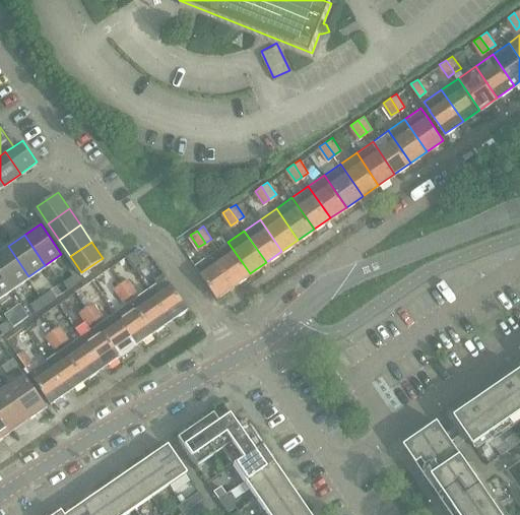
[(250,273),(228,242),(211,252),(234,284),(250,273)]
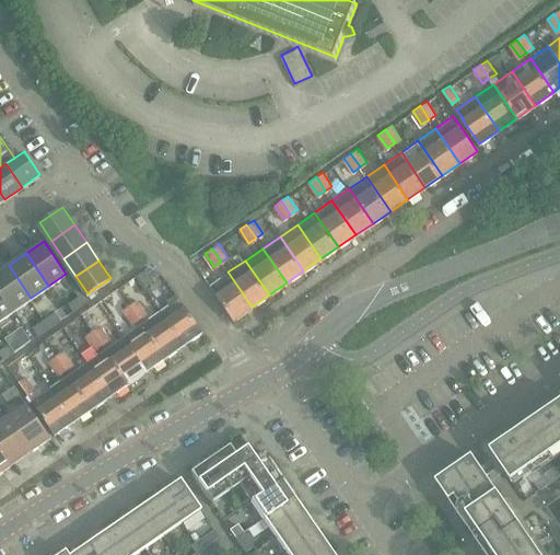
[(9,265),(0,270),(0,290),(13,310),(31,298),(9,265)]
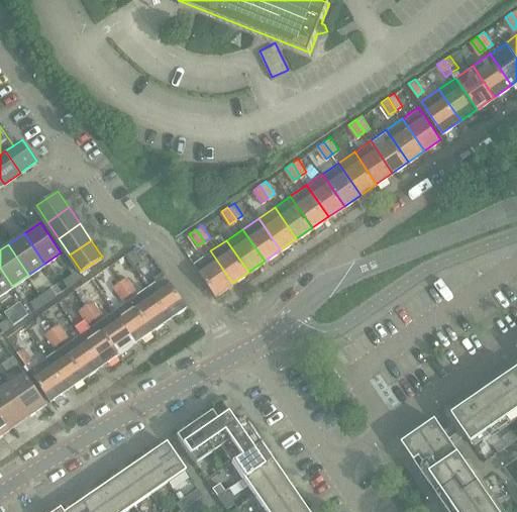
[(134,246),(127,251),(134,262),(141,257),(134,246)]
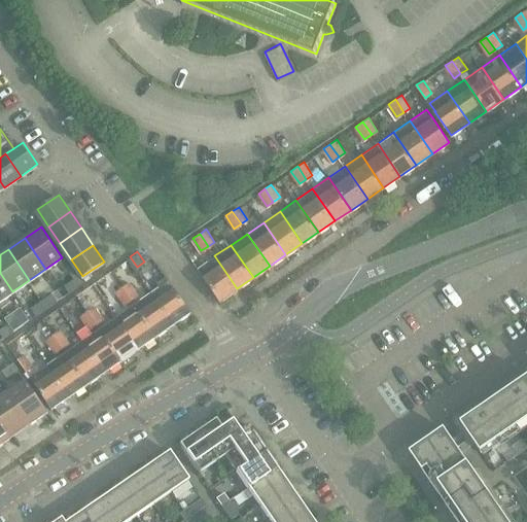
[(237,288),(214,255),(198,268),(204,276),(203,276),(219,300),(237,288)]
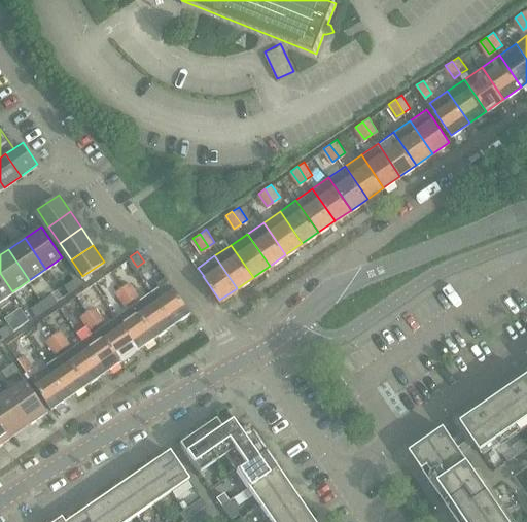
[(0,273),(0,300),(12,291),(0,273)]
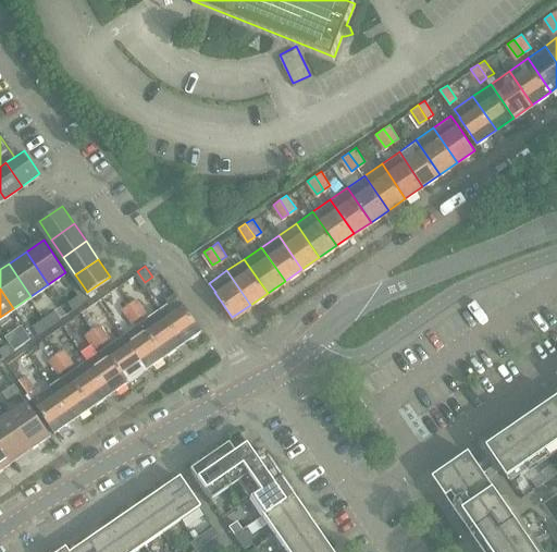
[(79,292),(69,299),(73,307),(85,299),(79,292)]
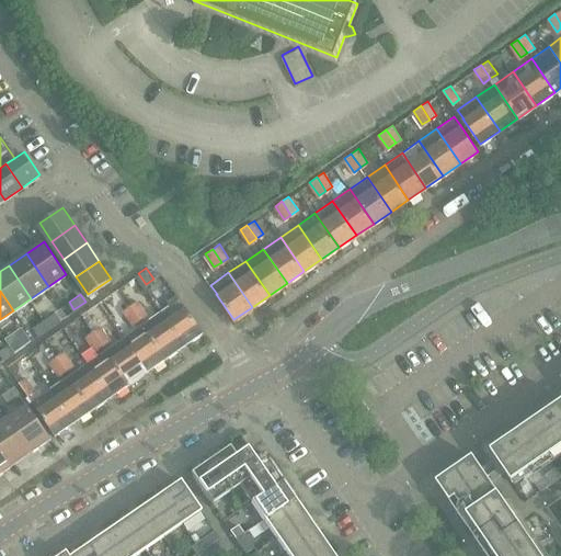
[(180,297),(161,310),(185,344),(204,331),(186,306),(185,306),(180,297)]
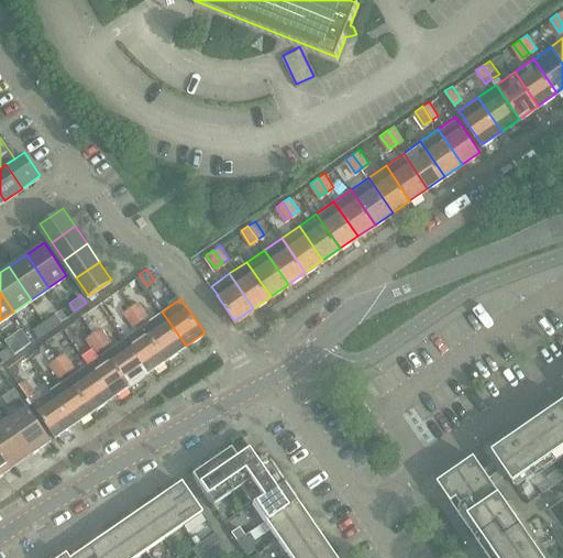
[(138,301),(131,306),(140,319),(147,315),(138,301)]
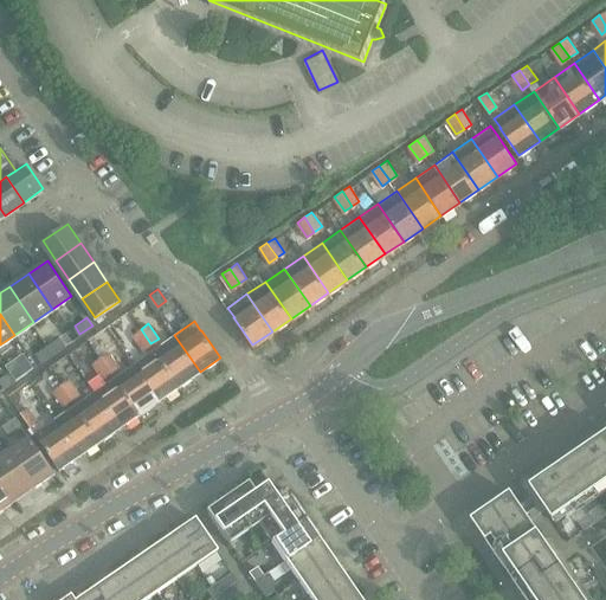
[(141,329),(133,334),(143,348),(150,343),(141,329)]
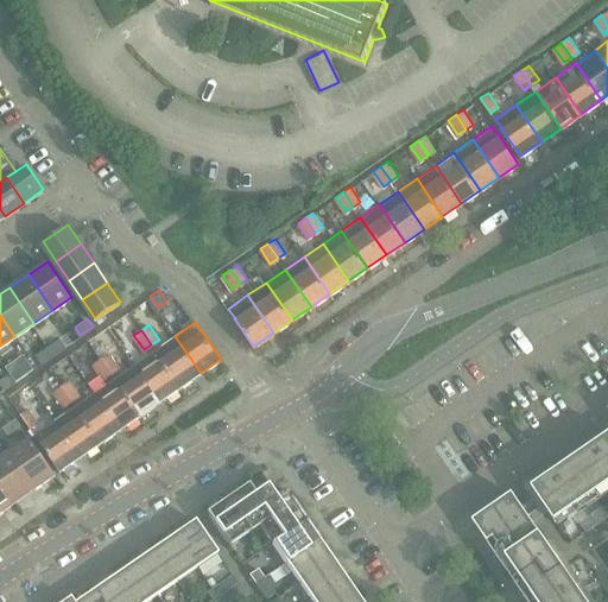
[(175,336),(154,349),(181,386),(201,373),(175,336)]
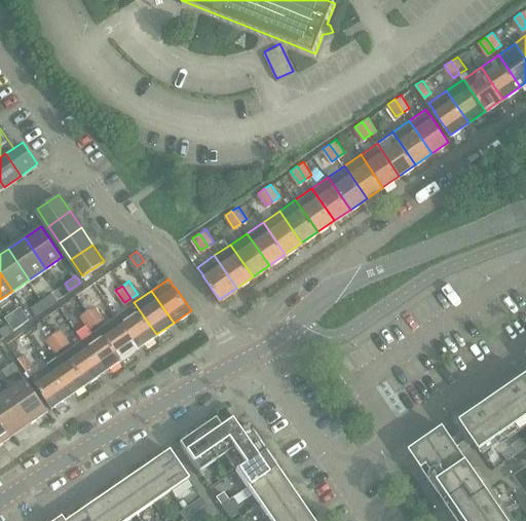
[(51,292),(41,299),(46,305),(57,298),(51,292)]
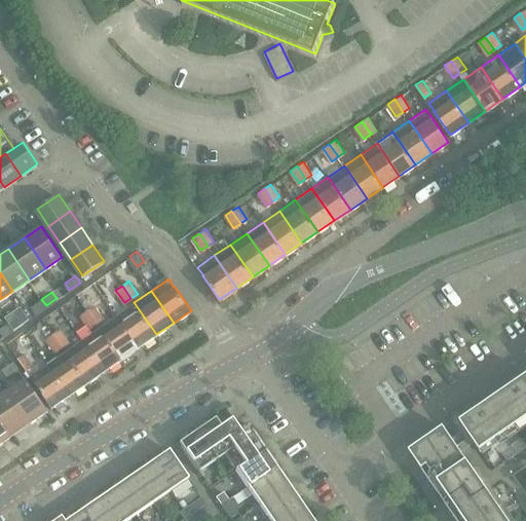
[(41,299),(32,306),(36,312),(46,305),(41,299)]
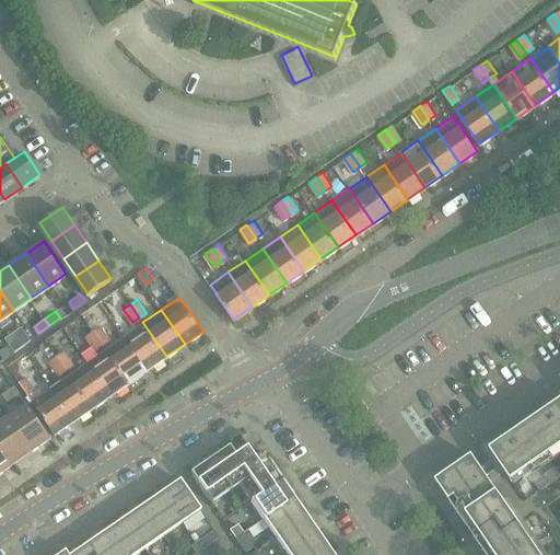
[(166,356),(142,322),(124,335),(148,369),(166,356)]
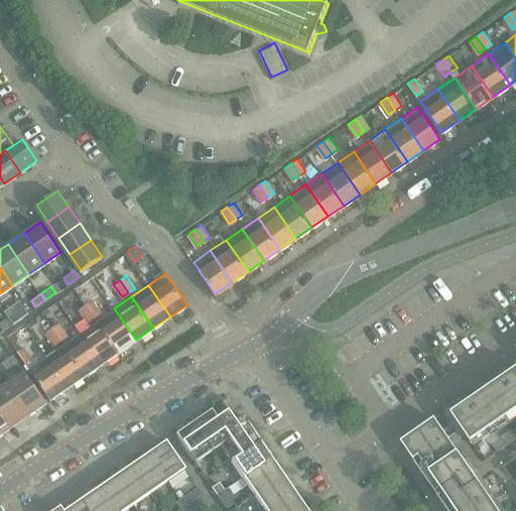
[(86,303),(94,315),(101,311),(92,299),(86,303)]
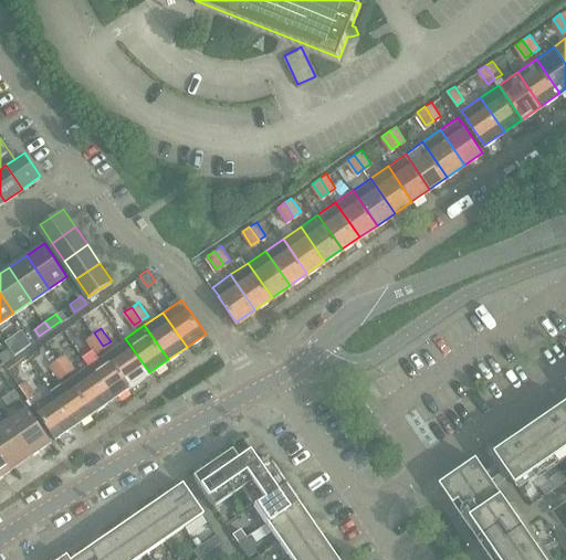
[(94,333),(87,337),(96,351),(103,346),(94,333)]
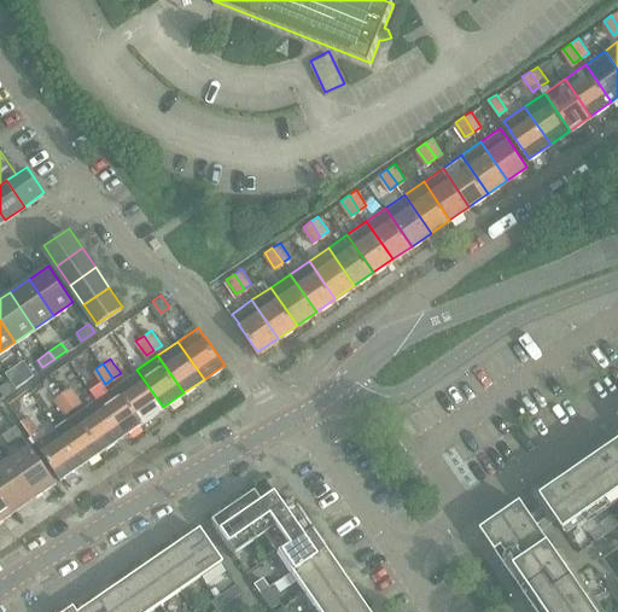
[(23,369),(11,377),(16,385),(29,377),(23,369)]
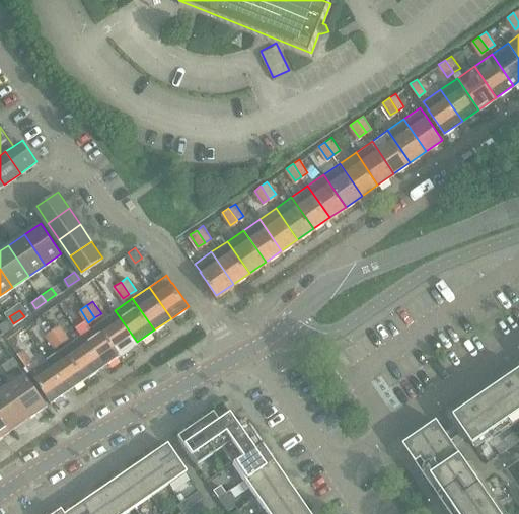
[(137,342),(115,310),(97,322),(120,354),(137,342)]
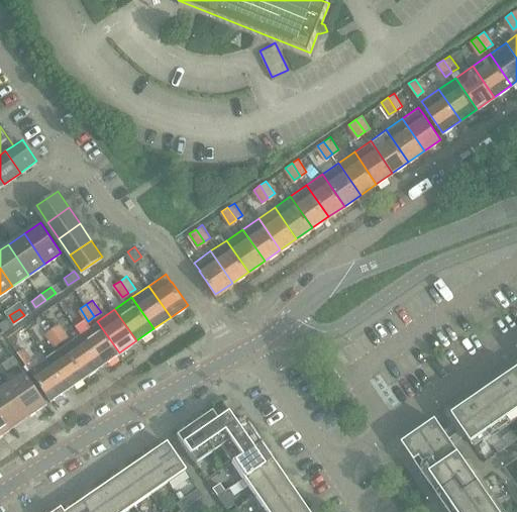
[(9,315),(0,321),(0,324),(4,329),(13,322),(9,315)]
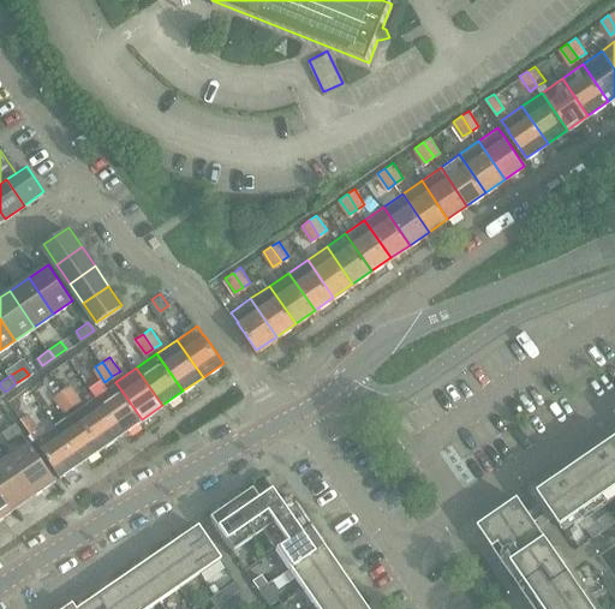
[(115,382),(96,395),(121,433),(142,419),(115,382)]
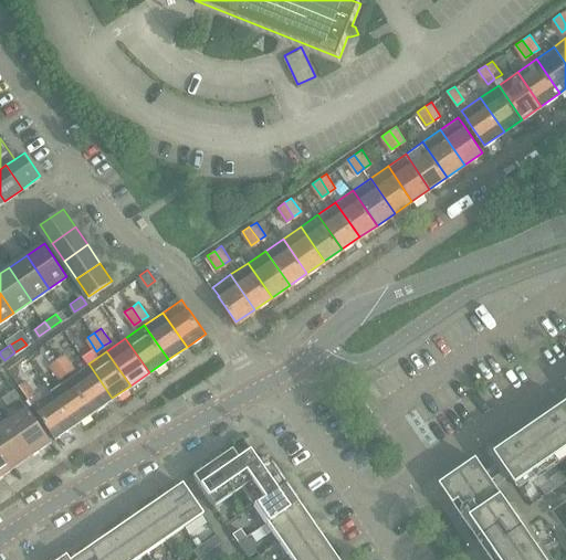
[(56,358),(66,371),(73,367),(64,354),(56,358)]
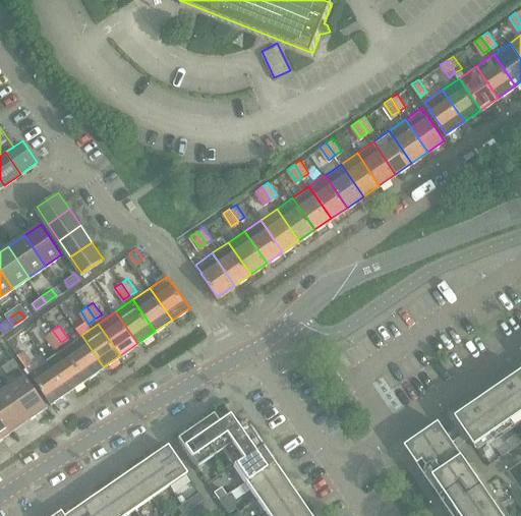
[(52,330),(46,334),(55,347),(61,342),(52,330)]
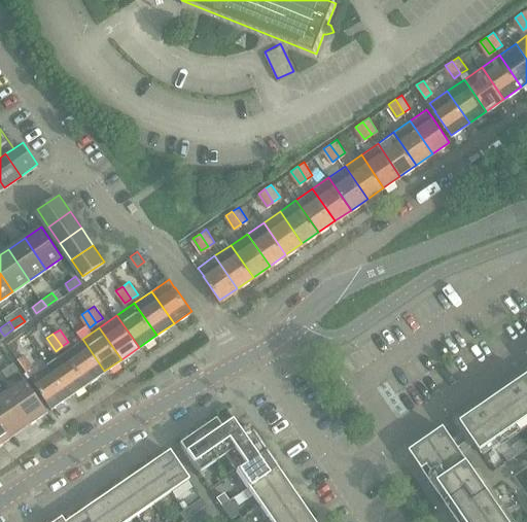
[(82,339),(65,351),(86,383),(104,371),(82,339)]
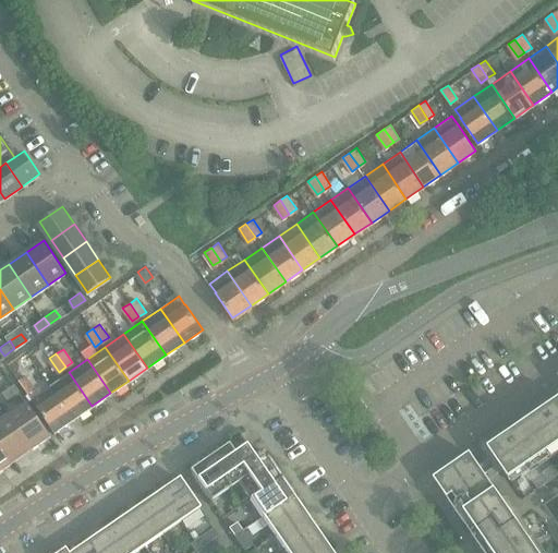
[(69,372),(50,384),(73,419),(92,406),(69,372)]
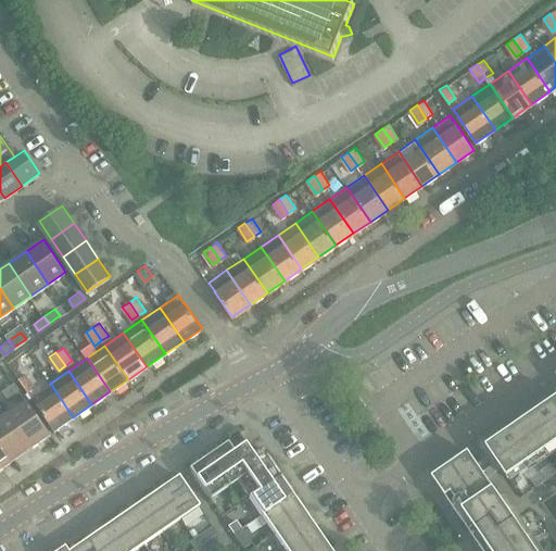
[(26,373),(19,377),(27,391),(35,386),(26,373)]
